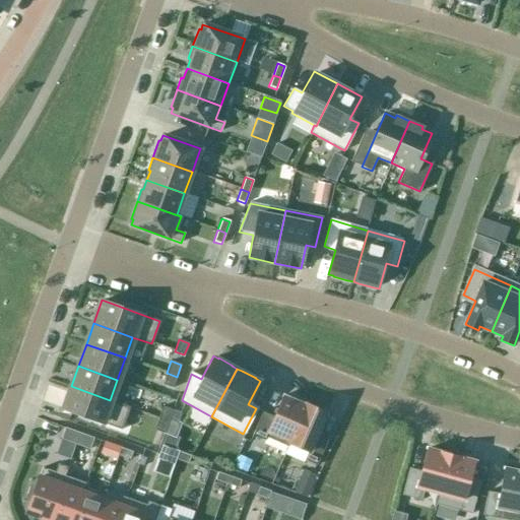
[(177,377),(167,373),(163,385),(173,388),(177,377)]
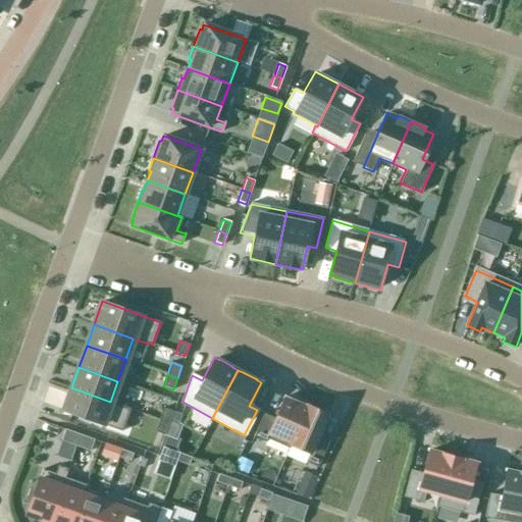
[(129,408),(110,402),(71,387),(63,411),(121,431),(129,408)]
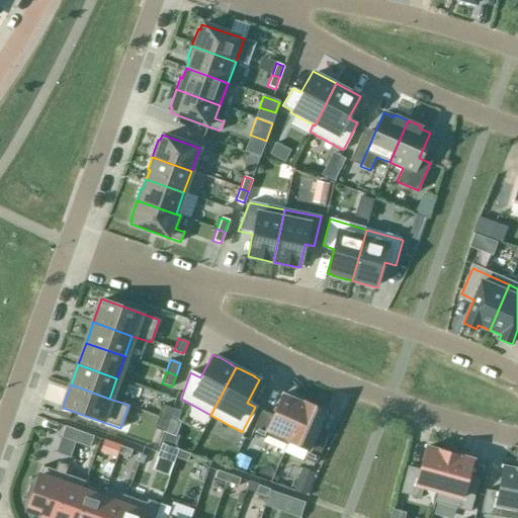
[(303,404),(281,395),(272,415),(261,410),(251,433),(264,439),(265,436),(285,444),(303,404)]
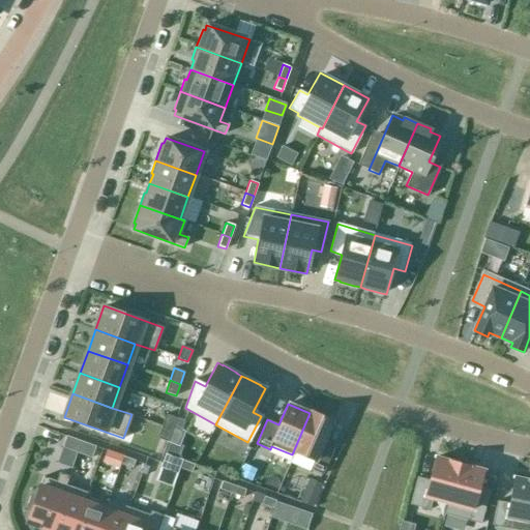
[(332,421),(311,412),(310,413),(292,454),(293,455),(295,452),(314,460),(310,468),(323,474),(333,450),(322,445),(332,421)]
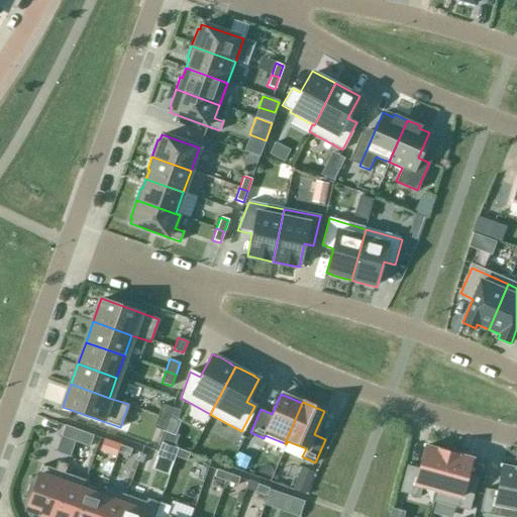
[(173,408),(163,404),(159,416),(168,419),(173,408)]
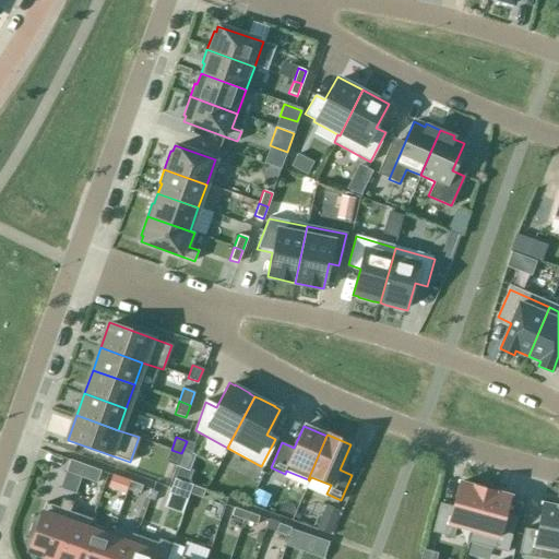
[(74,453),(62,449),(59,456),(71,461),(74,453)]
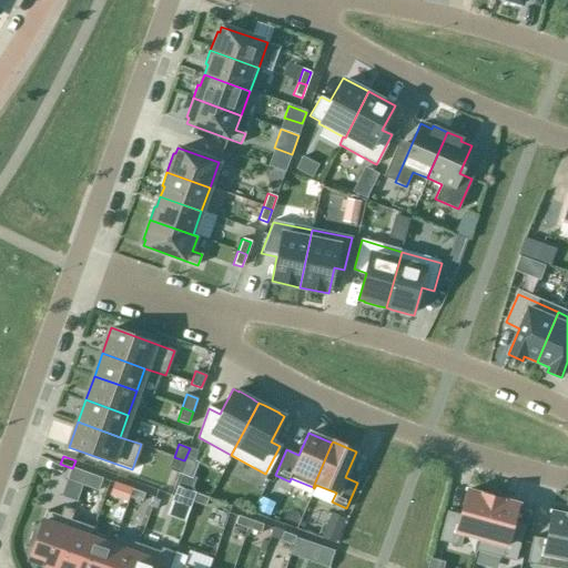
[(184,460),(174,457),(170,470),(180,474),(184,460)]
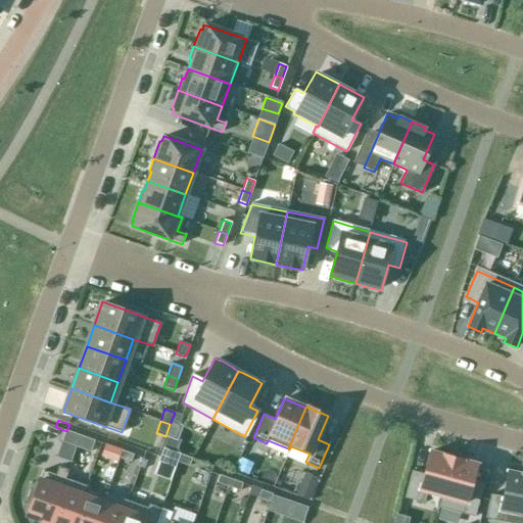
[(81,428),(69,424),(66,431),(79,436),(81,428)]
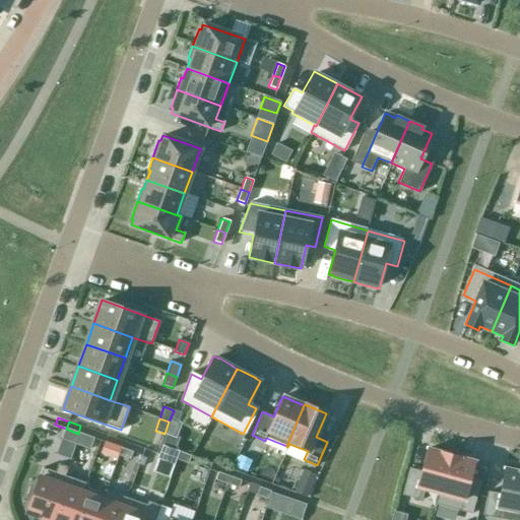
[(111,436),(99,432),(96,440),(108,444),(111,436)]
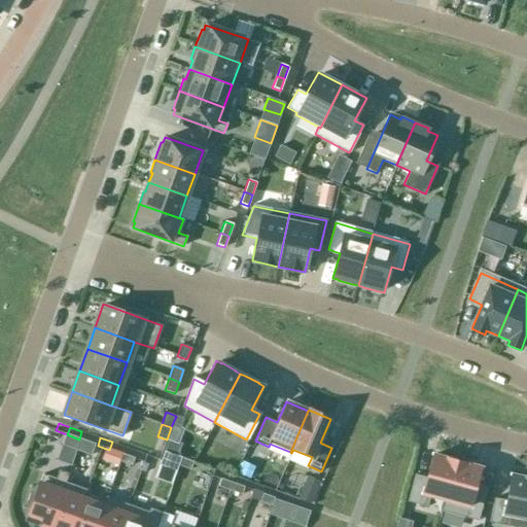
[(124,447),(112,442),(109,450),(120,454),(124,447)]
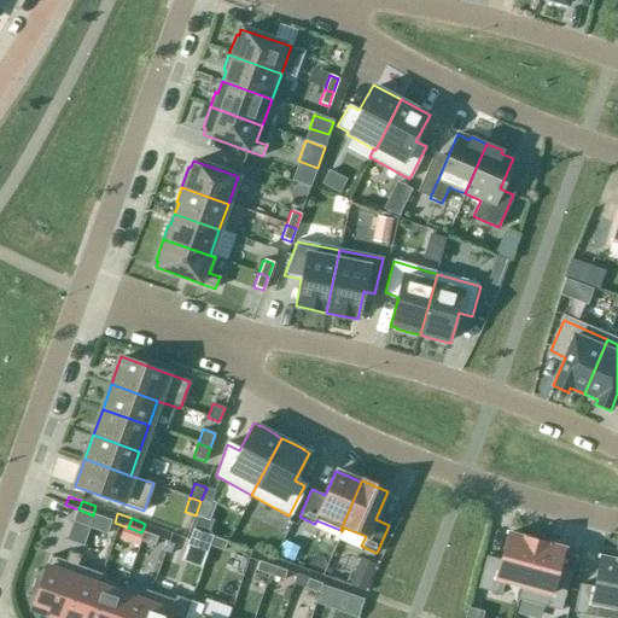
[(191,528),(178,523),(174,532),(187,537),(191,528)]
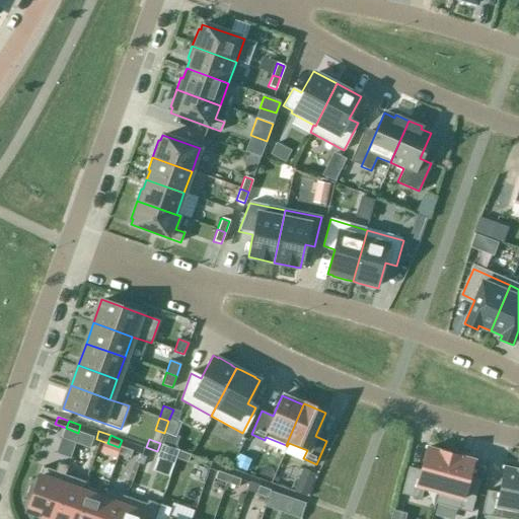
[(449,455),(426,449),(420,471),(409,467),(400,494),(420,500),(423,489),(438,493),(449,455)]
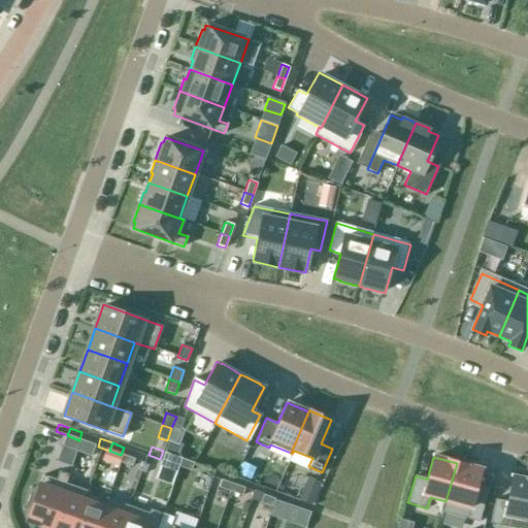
[(178,466),(190,470),(193,463),(182,459),(178,466)]
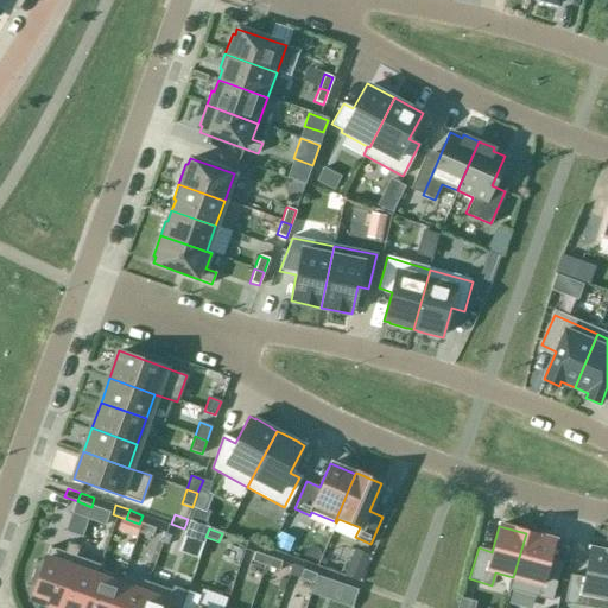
[(552,540),(526,533),(513,577),(530,582),(527,594),(551,601),(558,574),(545,570),(552,540)]
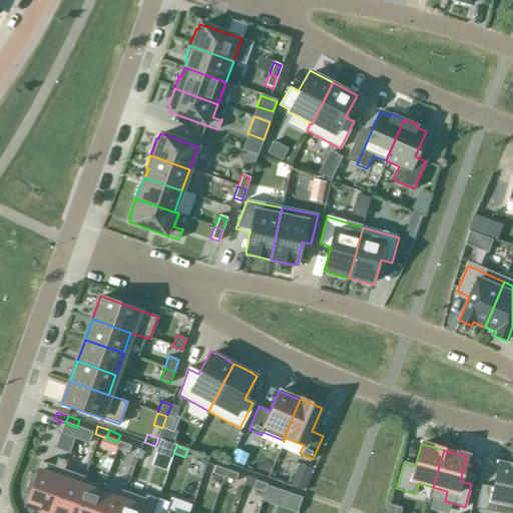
[(31,493),(26,506),(46,512),(62,469),(64,461),(57,458),(54,466),(42,462),(35,481),(31,479),(27,492),(31,493)]
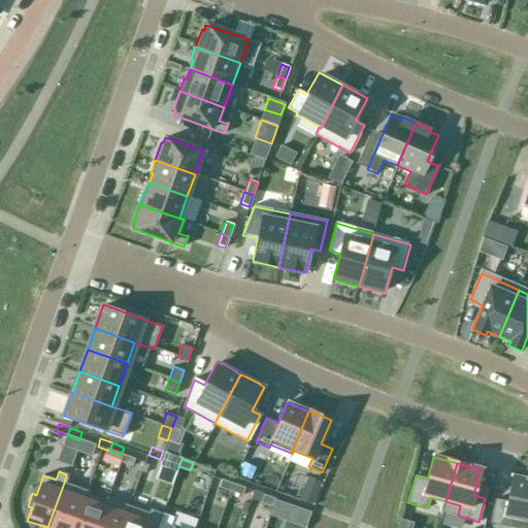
[(527,518),(527,479),(512,475),(506,501),(494,498),(490,523),(512,527),(514,518),(527,521),(527,518)]
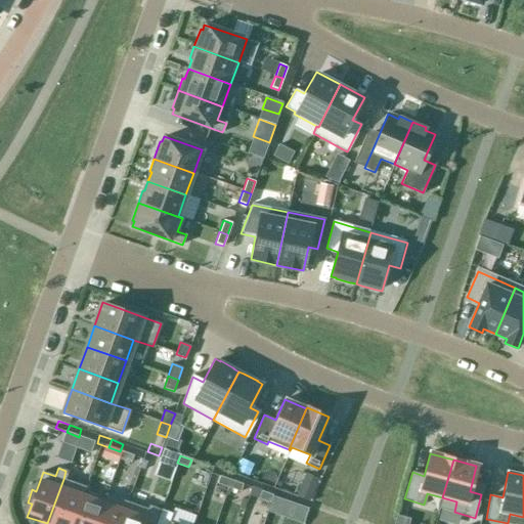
[(227,487),(230,480),(219,476),(216,483),(227,487)]
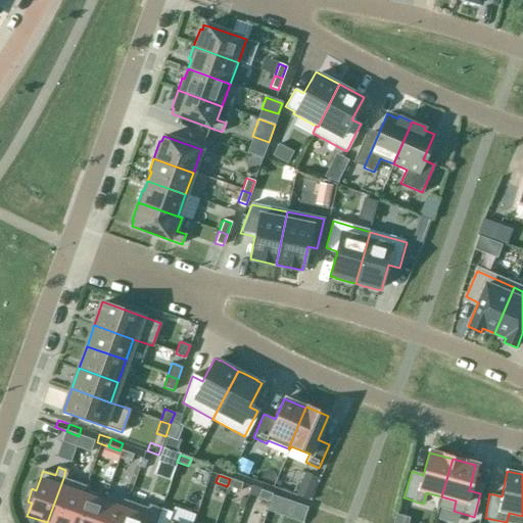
[(63,478),(47,522),(70,522),(83,490),(84,485),(63,478)]
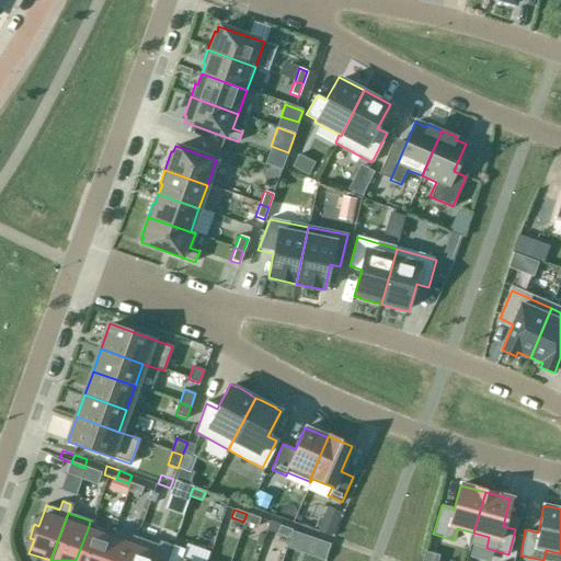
[(247,514),(243,522),(256,527),(260,518),(247,514)]
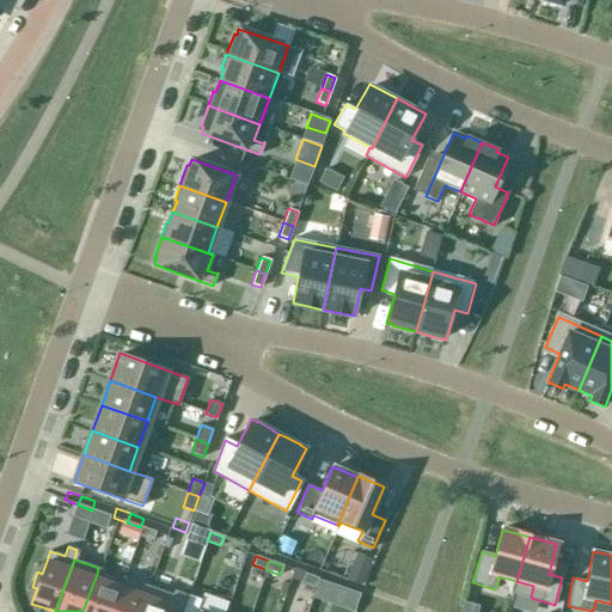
[(97,574),(83,611),(110,611),(121,582),(97,574)]
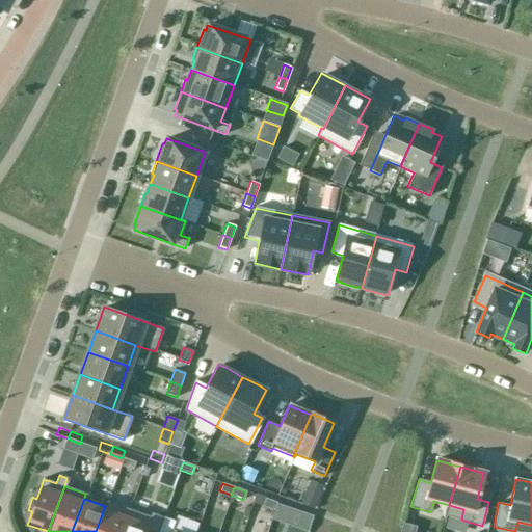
[(273,510),(276,503),(265,499),(262,506),(273,510)]
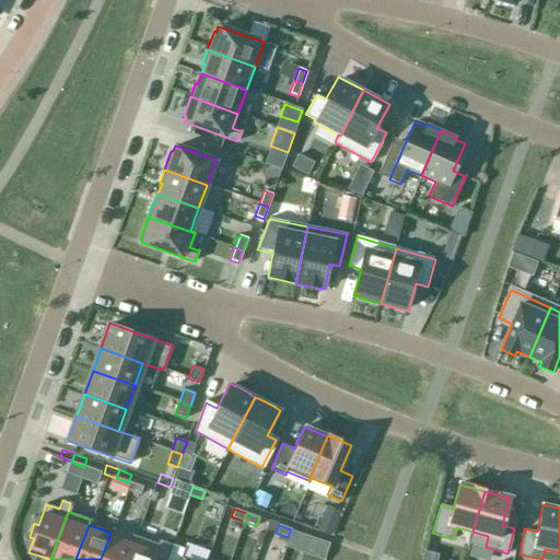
[(111,533),(101,559),(126,559),(135,536),(113,528),(111,533)]
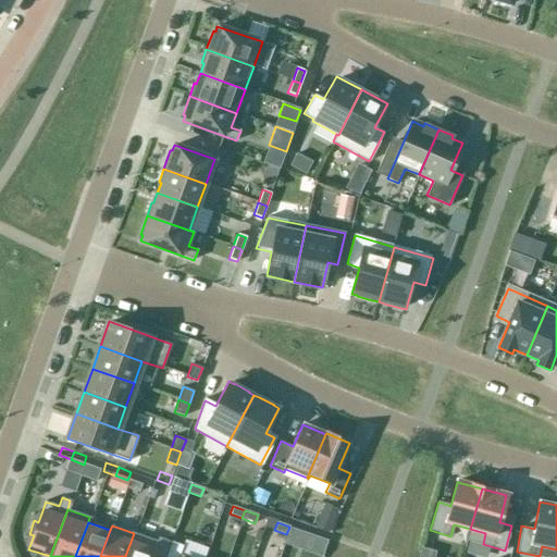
[(134,533),(125,556),(162,556),(169,542),(158,537),(157,541),(134,533)]
